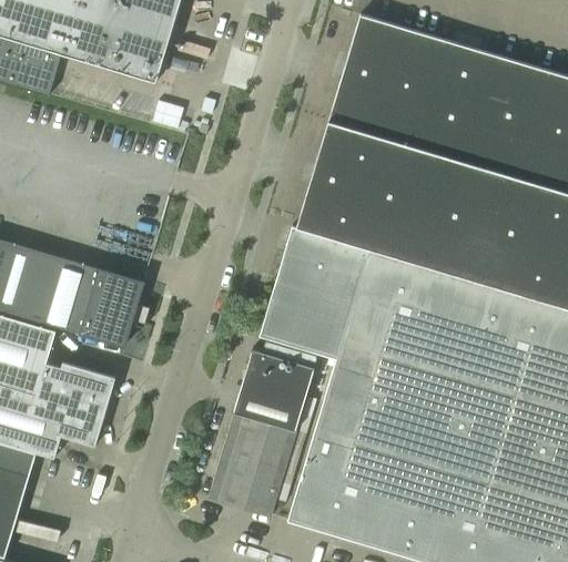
[(180,0),(0,0),(0,37),(155,83),(180,0)]
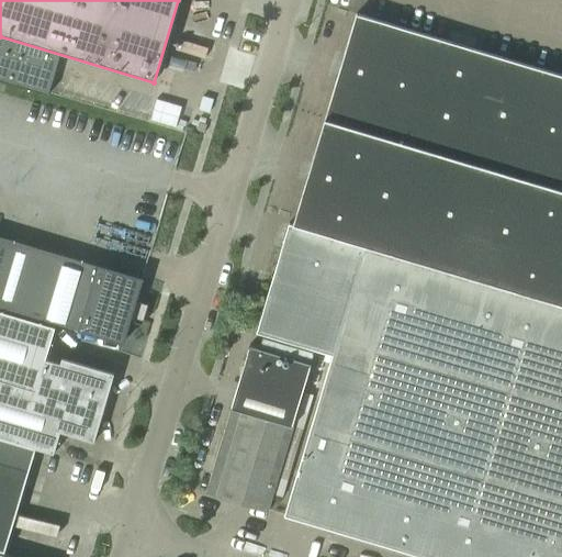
[(561,74),(357,14),(294,226),(561,307),(561,74)]
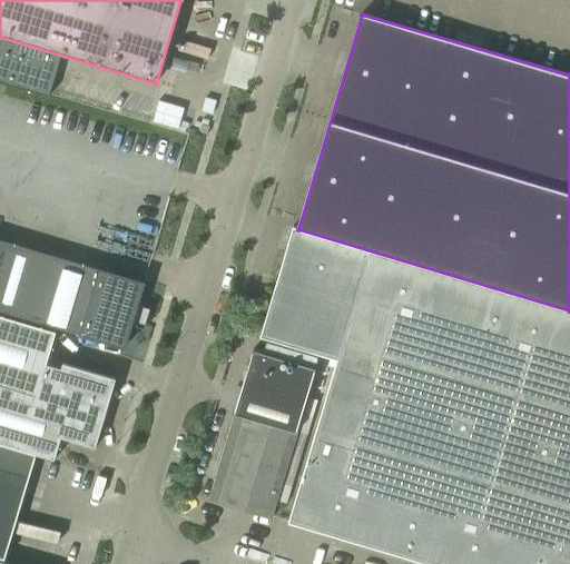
[(569,563),(569,310),(298,229),(294,228),(261,338),(338,362),(290,525),(420,563),(569,563)]
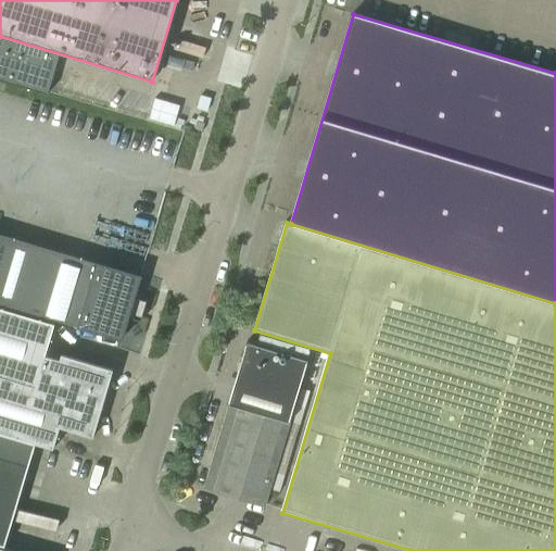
[(0,307),(122,342),(140,280),(0,239),(0,307)]
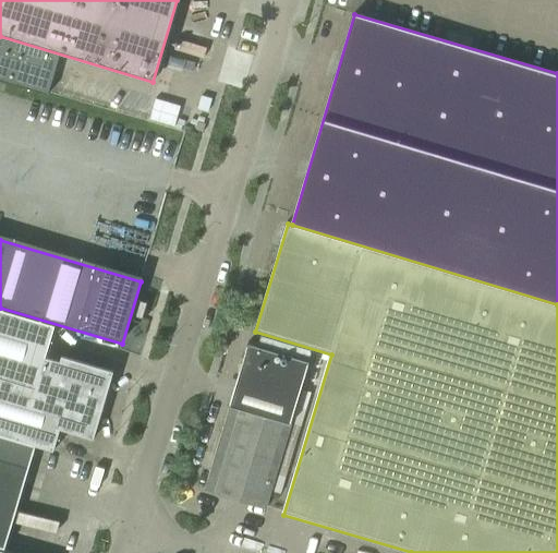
[(0,459),(31,469),(36,449),(53,455),(60,433),(94,443),(113,375),(62,360),(60,367),(45,362),(55,329),(0,313),(0,459)]
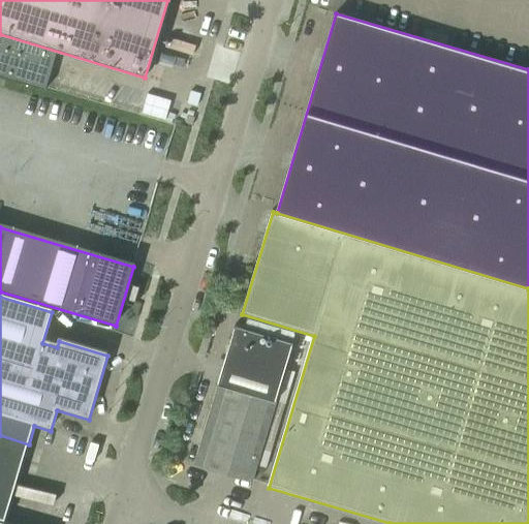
[(251,483),(275,404),(292,346),(236,330),(218,387),(228,390),(205,469),(251,483)]
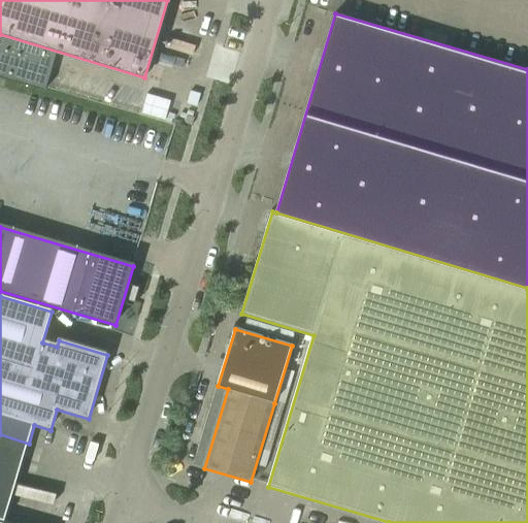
[(288,393),(279,390),(275,405),(284,407),(288,393)]
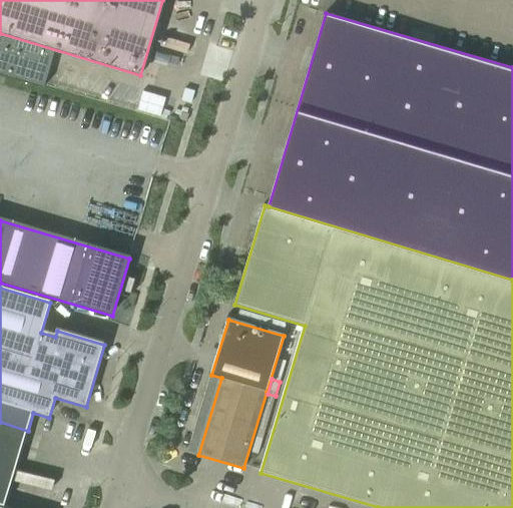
[(0,507),(0,505),(5,507),(28,431),(0,422),(0,507)]
